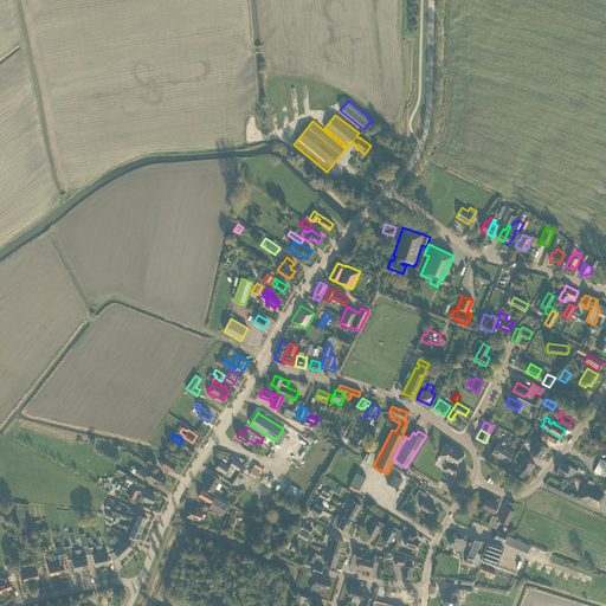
[(605,437),(597,433),(593,443),(604,447),(605,443),(605,437)]
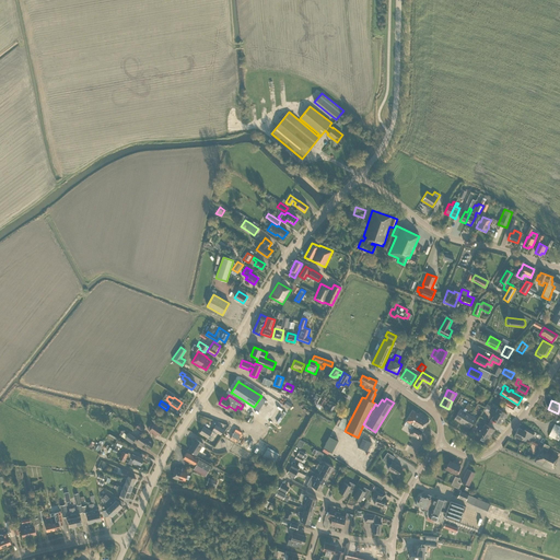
[(491,409),(490,411),(503,419),(506,415),(498,408),(496,411),(491,409)]
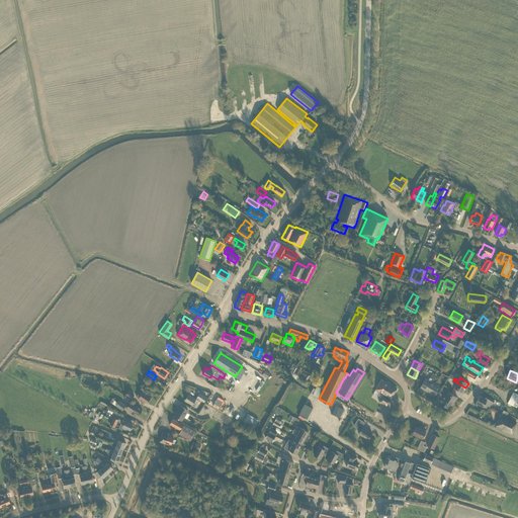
[(420,387),(424,391),(430,381),(425,378),(420,387)]
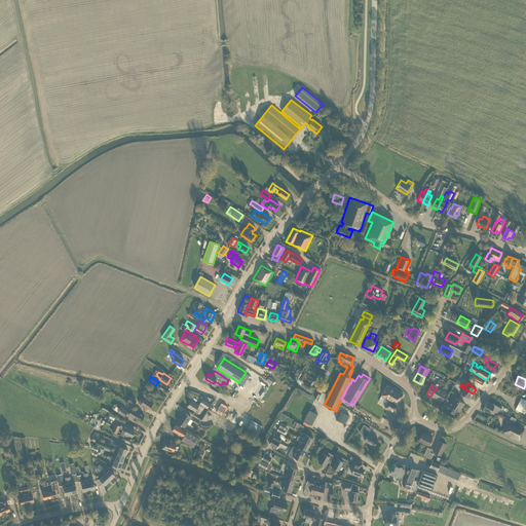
[(384,408),(391,412),(403,395),(393,388),(393,389),(387,386),(379,399),(387,404),(384,408)]
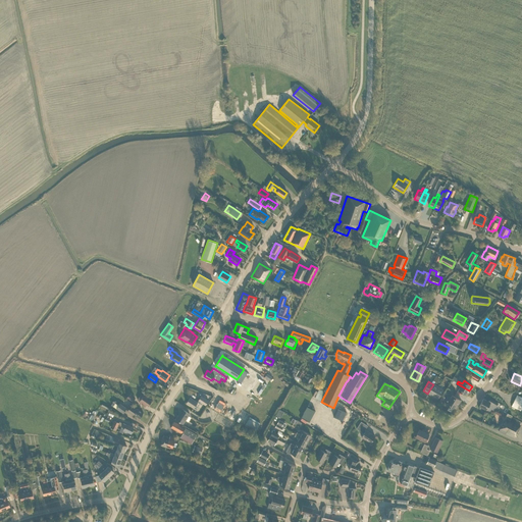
[(469,390),(457,383),(456,385),(459,387),(458,389),(466,396),(469,390)]
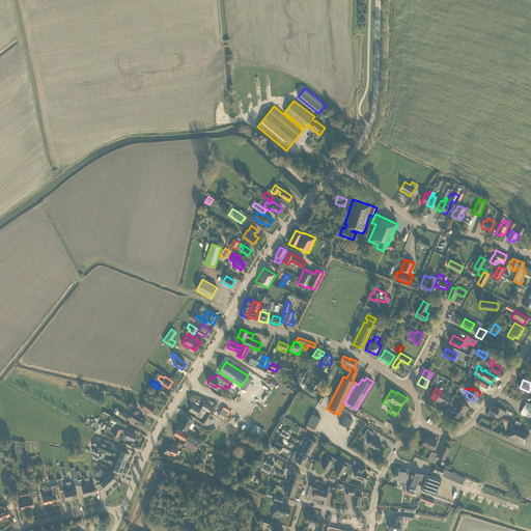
[(446,393),(441,391),(435,400),(440,403),(446,393)]
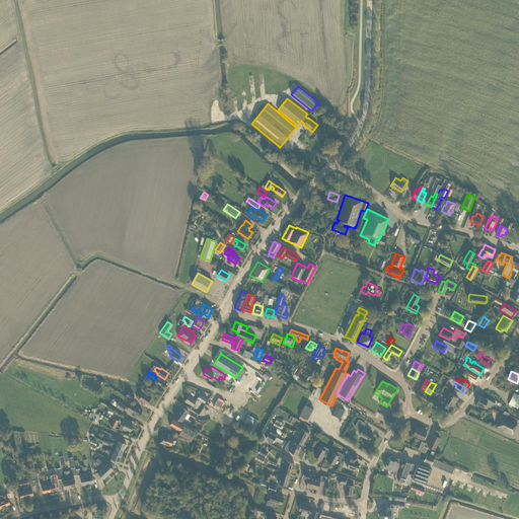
[(436,384),(430,394),(435,397),(440,387),(436,384)]
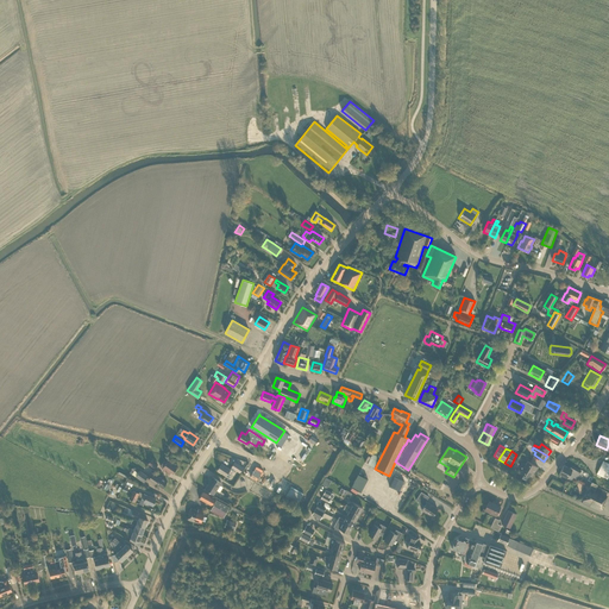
[(368,463),(375,466),(378,456),(372,453),(368,463)]
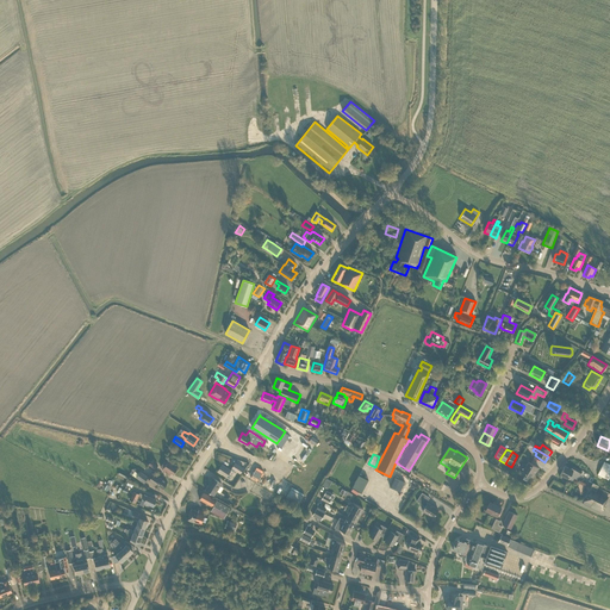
[(176,470),(168,462),(166,461),(163,464),(161,467),(163,468),(162,470),(169,475),(170,473),(173,474),(176,470)]
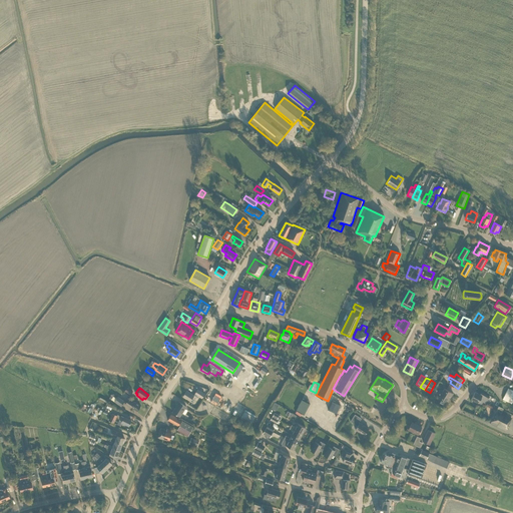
[(439,389),(438,391),(450,398),(453,394),(444,388),(442,391),(439,389)]
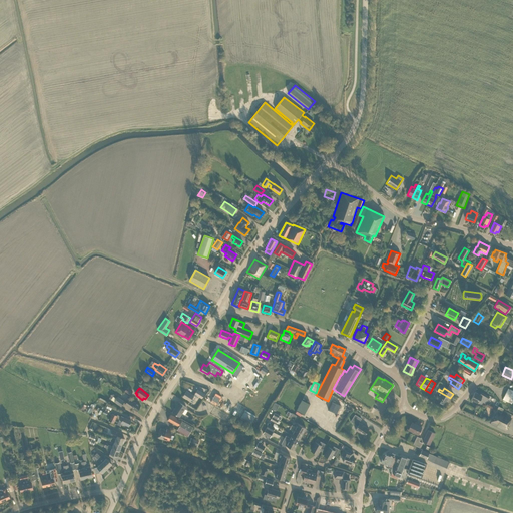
[(512,391),(507,388),(502,399),(511,404),(512,400),(512,391)]
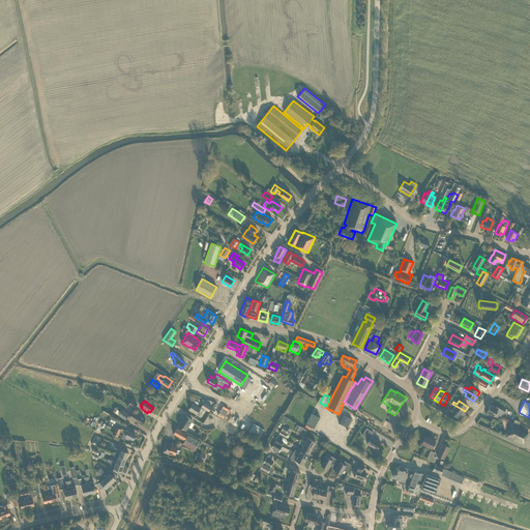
[(201,407),(209,411),(211,407),(204,403),(201,407)]
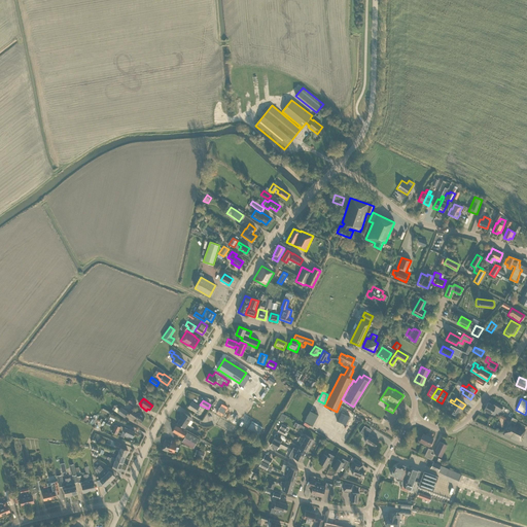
[(187,407),(196,412),(199,406),(191,401),(187,407)]
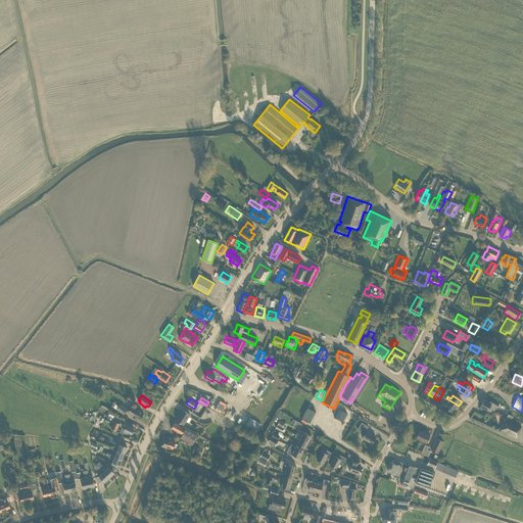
[(459,406),(446,398),(445,400),(448,402),(446,406),(456,411),(459,406)]
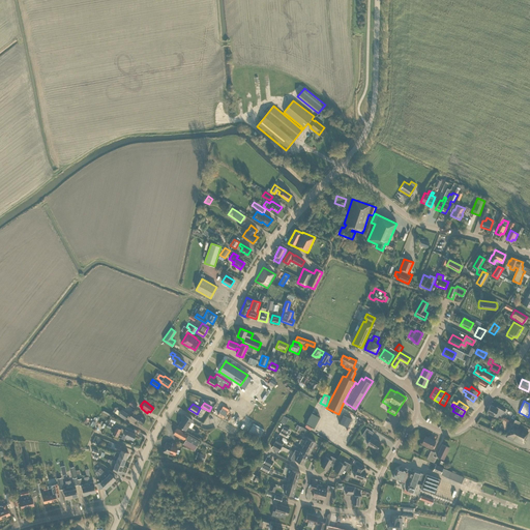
[(491,405),(487,412),(497,418),(498,415),(501,417),(505,410),(497,405),(496,408),(491,405)]
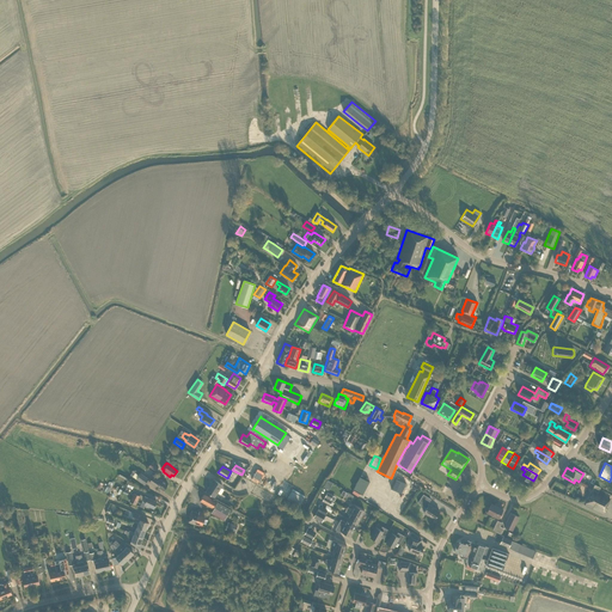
[(136,479),(145,484),(150,478),(141,472),(136,479)]
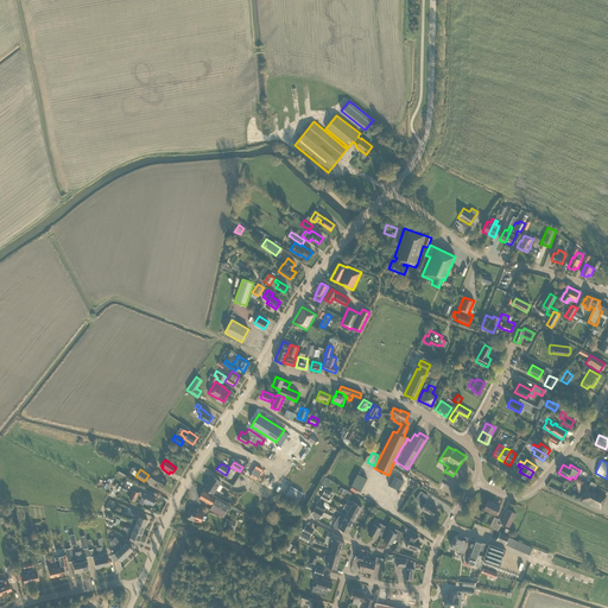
[(154,482),(163,487),(166,481),(156,474),(154,476),(157,479),(154,482)]
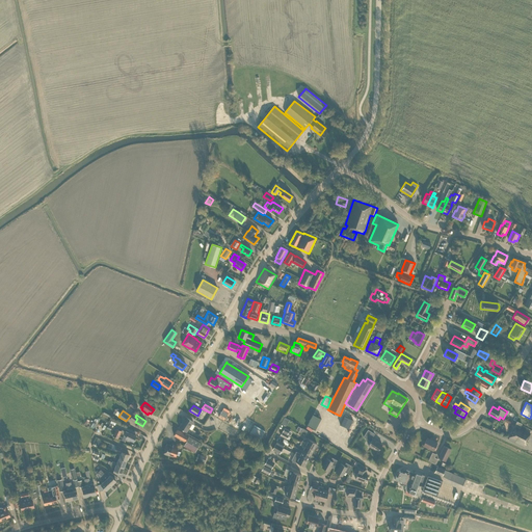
[(186,417),(179,427),(186,432),(193,422),(186,417)]
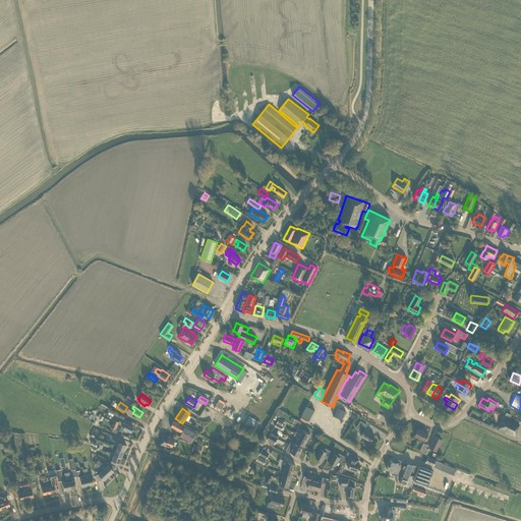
[(333,416),(342,420),(345,411),(337,408),(333,416)]
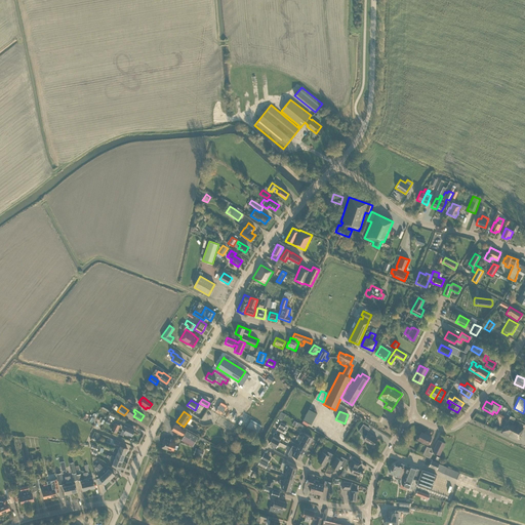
[(235,425),(218,415),(215,422),(232,432),(235,425)]
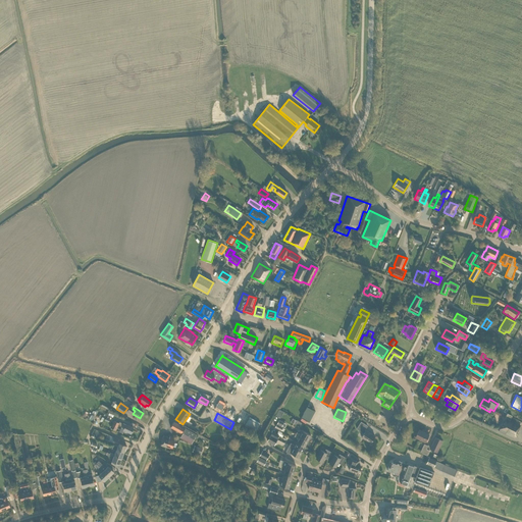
[(499,431),(505,433),(514,437),(520,425),(510,420),(512,416),(507,413),(505,418),(499,431)]
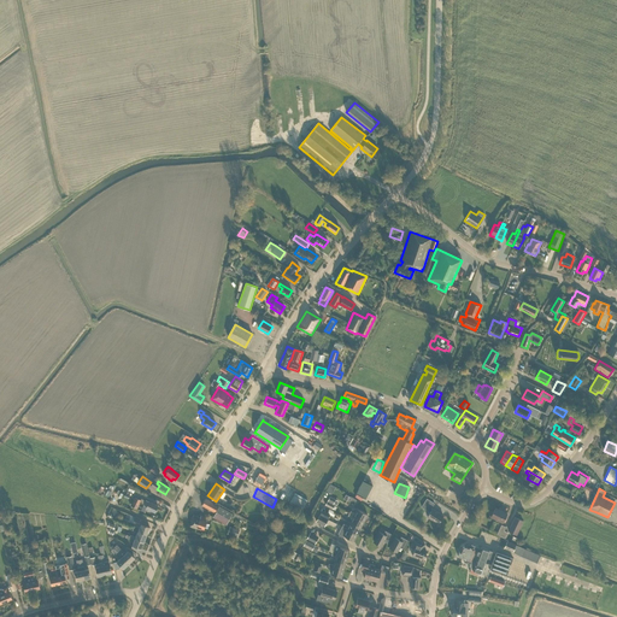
[(131,506),(137,509),(141,500),(135,497),(131,506)]
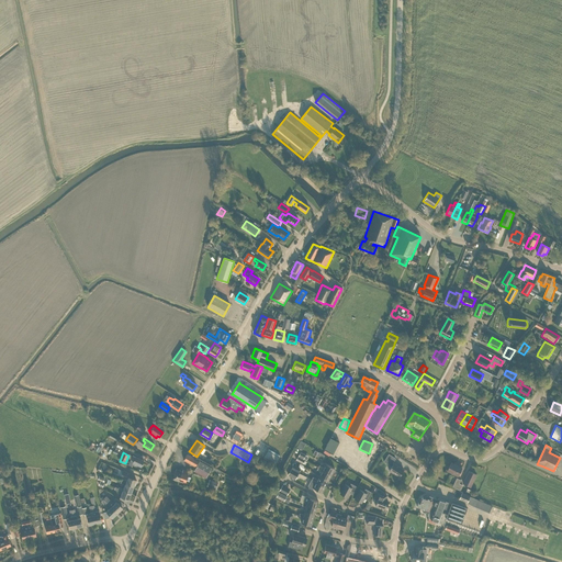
[(187,453),(183,460),(195,467),(197,463),(198,464),(194,470),(206,476),(212,468),(200,461),(199,462),(198,461),(199,460),(187,453)]
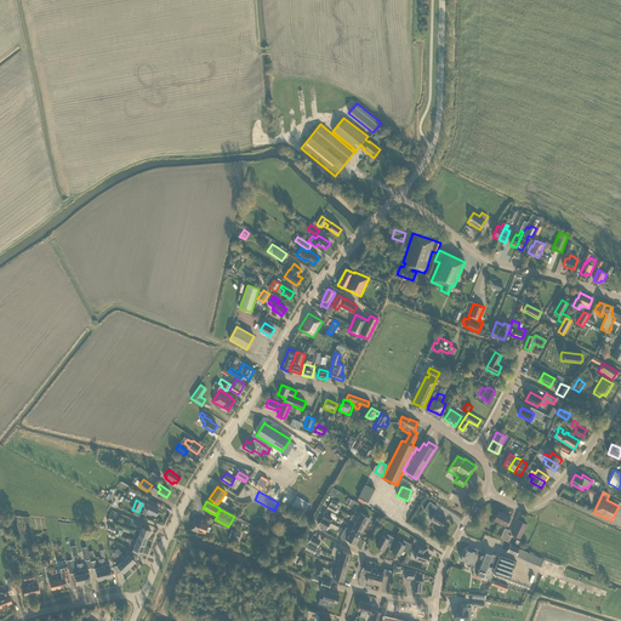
[(429,520),(440,527),(445,519),(434,511),(437,507),(429,502),(425,510),(433,516),(429,520)]
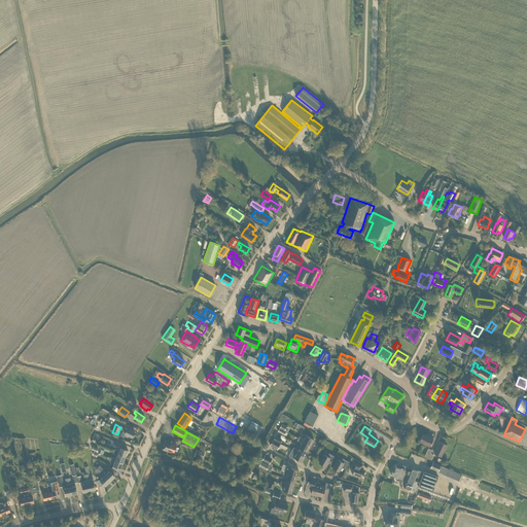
[(125,433),(132,437),(135,431),(125,427),(123,431),(125,432),(125,433)]
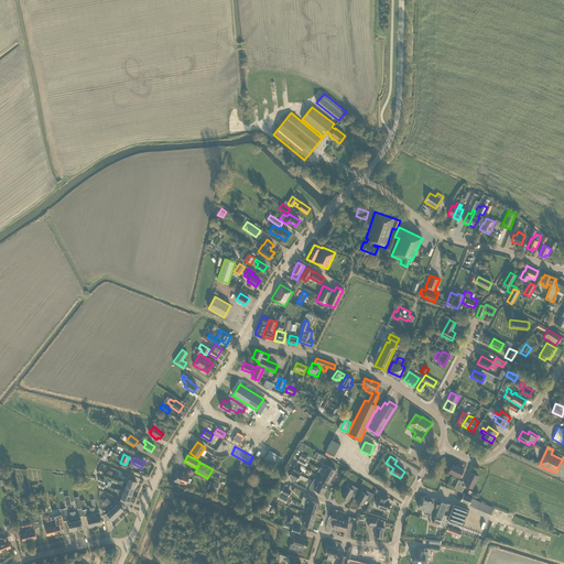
[(464,469),(453,464),(448,473),(459,478),(464,469)]
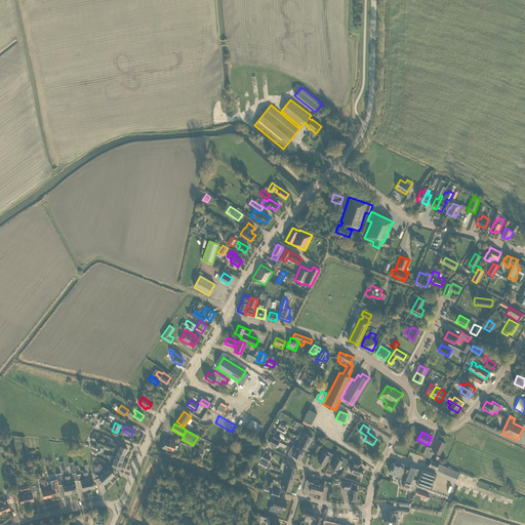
[(298,435),(297,437),(310,444),(313,438),(304,433),(301,437),(298,435)]
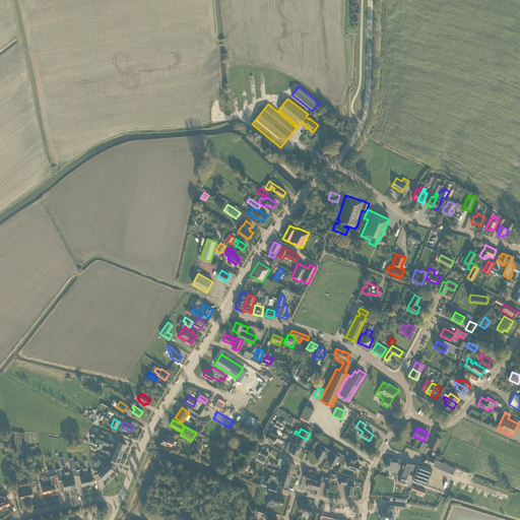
[(304,445),(307,440),(295,433),(293,435),(297,437),(295,440),(304,445)]
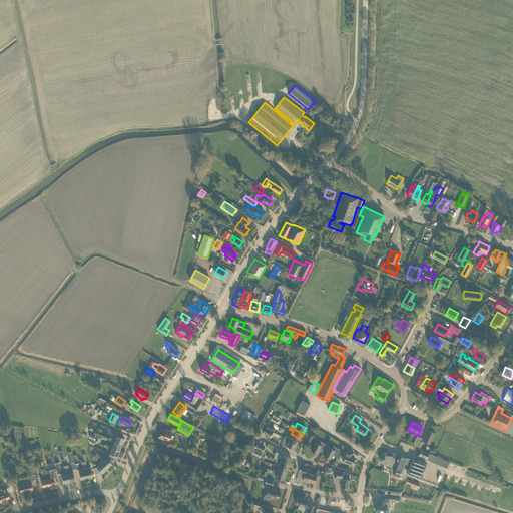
[(160,428),(157,438),(163,440),(163,439),(169,441),(171,433),(172,430),(167,429),(166,430),(160,428)]
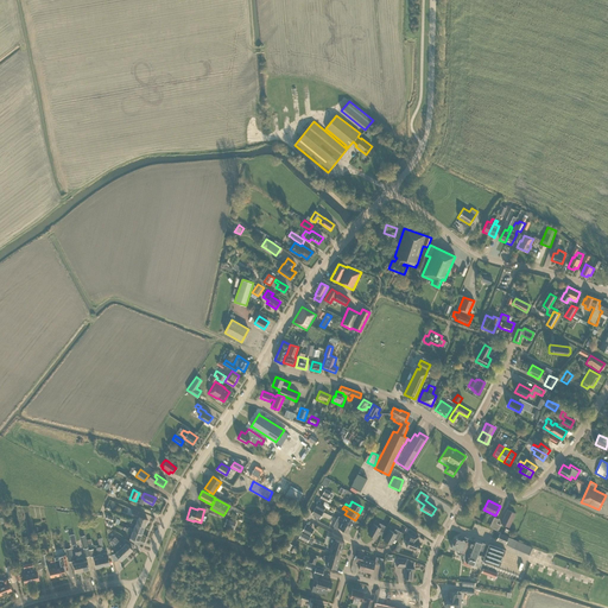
[(311,514),(320,519),(323,512),(315,507),(311,514)]
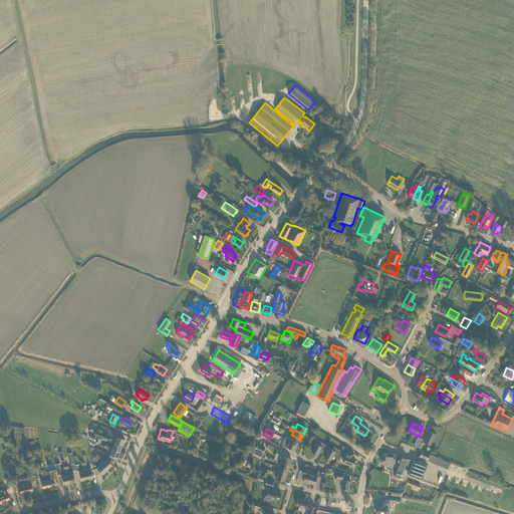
[(116,438),(115,441),(115,442),(122,445),(124,439),(121,438),(123,435),(112,431),(110,436),(116,438)]
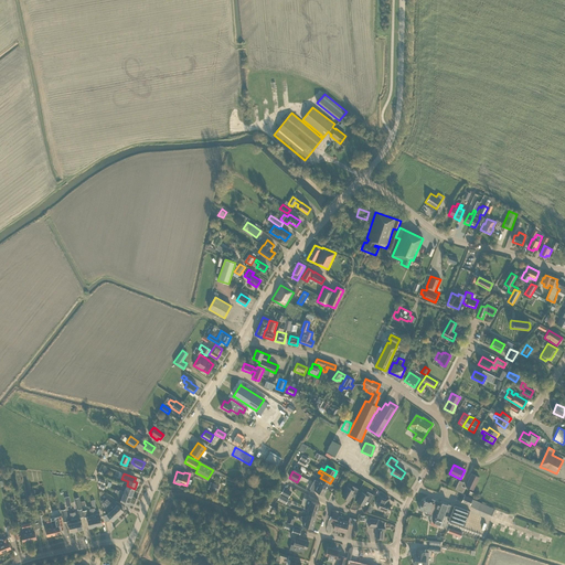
[(479,477),(471,473),(465,486),(472,490),(479,477)]
